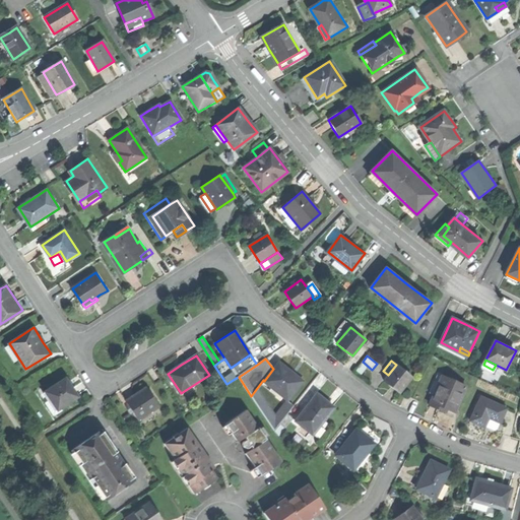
[(263,382),(287,401),(303,381),(291,372),(278,362),(273,369),(264,381),(263,382)]
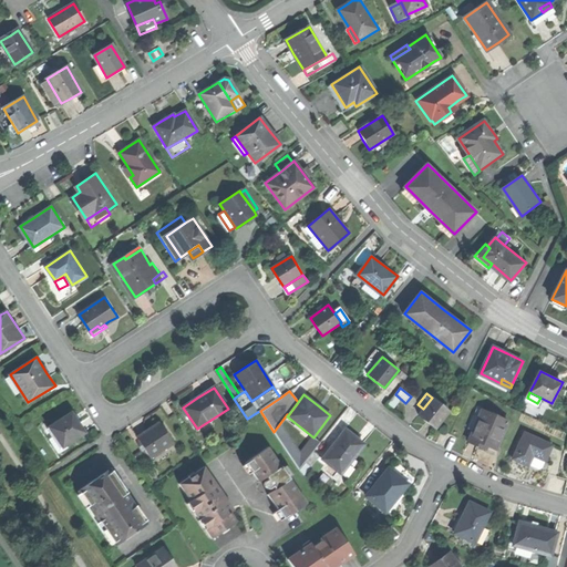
[(393,409),(400,400),(394,395),(388,404),(393,409)]
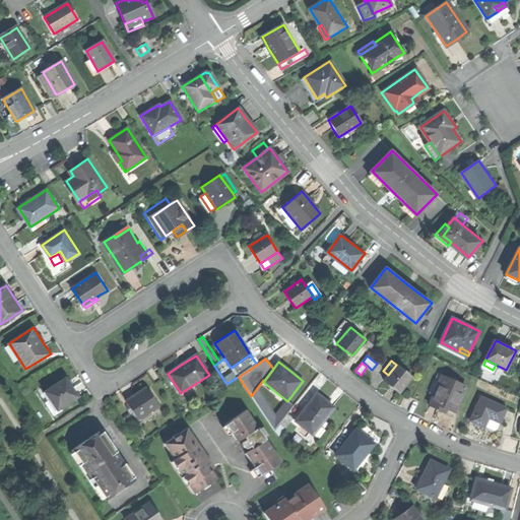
[(391,387),(399,393),(411,377),(396,365),(388,375),(383,381),(391,387)]
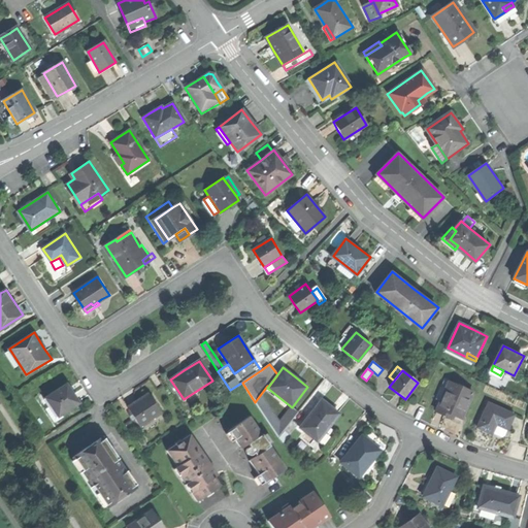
[(435,400),(439,402),(448,384),(443,382),(435,400)]
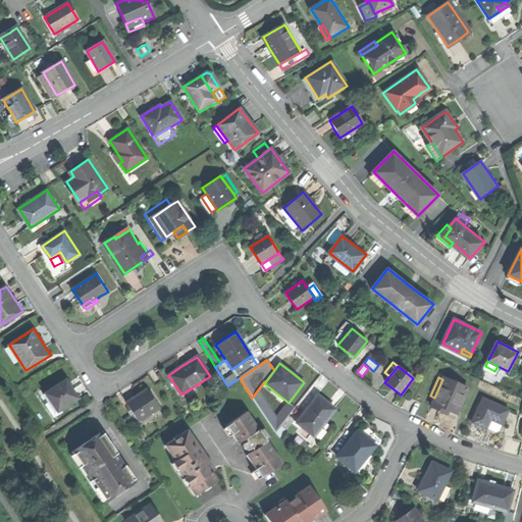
[(448,410),(456,413),(467,388),(442,378),(442,379),(434,398),(430,407),(436,409),(447,413),(448,410)]
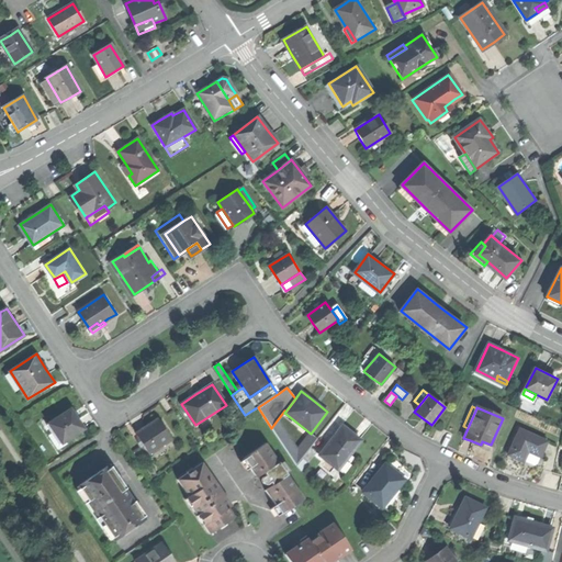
[(69,411),(49,424),(56,434),(59,430),(66,440),(85,428),(80,422),(77,416),(74,418),(69,411)]
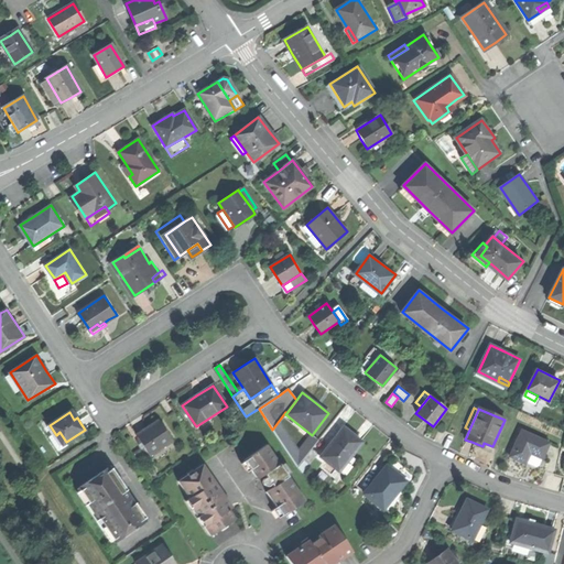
[(138,434),(150,454),(172,440),(160,420),(147,427),(138,434)]
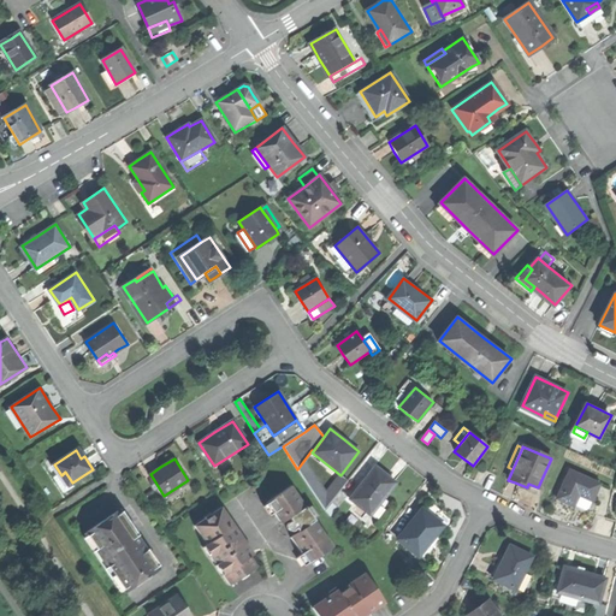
[(302,463),(298,469),(309,486),(315,483),(302,463)]
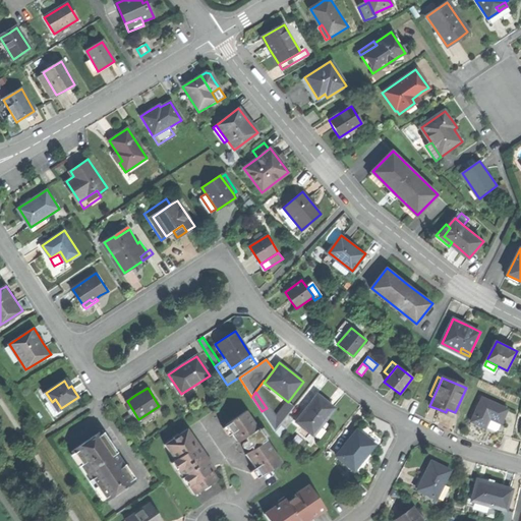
[(63,411),(61,408),(55,399),(52,402),(46,393),(42,396),(55,416),(63,411)]
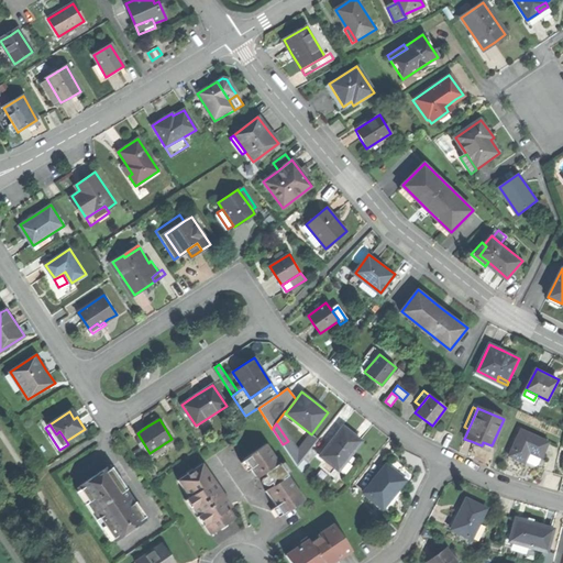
[(343,427),(320,456),(339,471),(339,470),(351,455),(362,441),(351,433),(343,427)]
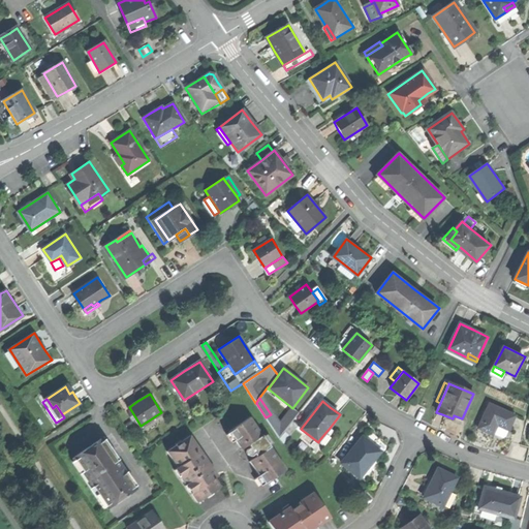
[(485,432),(492,435),(493,434),(497,426),(508,431),(515,416),(489,404),(477,428),(485,432)]
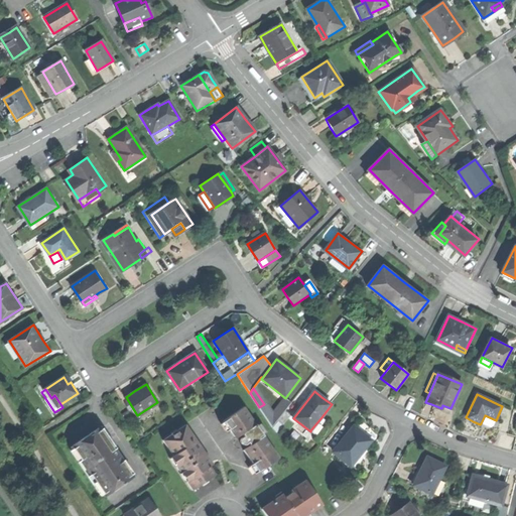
[(271,415),(264,404),(259,407),(272,426),(290,402),(285,398),(271,415)]
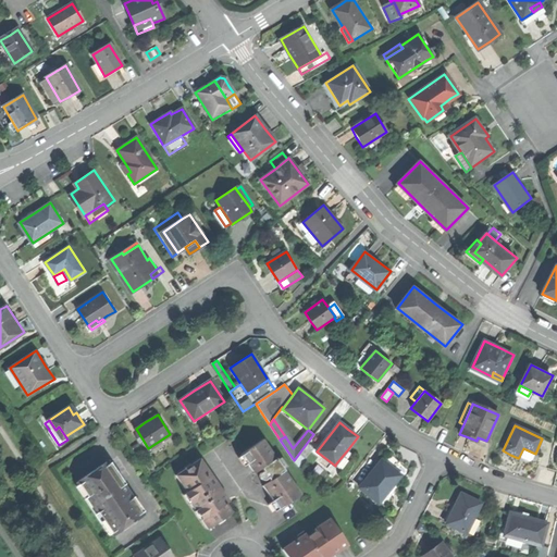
[(273,499),(280,509),(302,494),(263,438),(242,454),(255,472),(262,468),(264,471),(260,473),(260,475),(262,479),(264,480),(269,477),(271,480),(263,485),(273,499)]
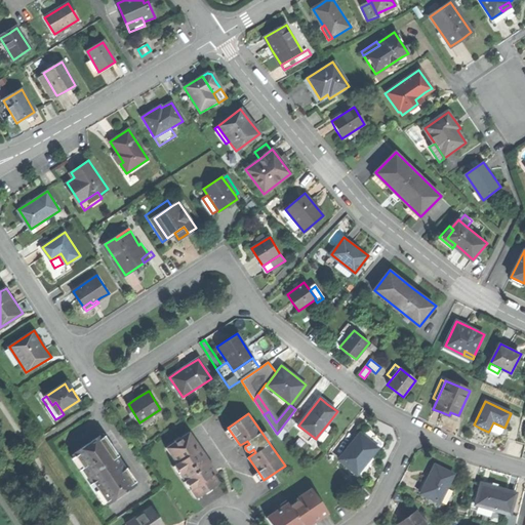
[(282,428),(287,433),(296,421),(291,416),(282,428)]
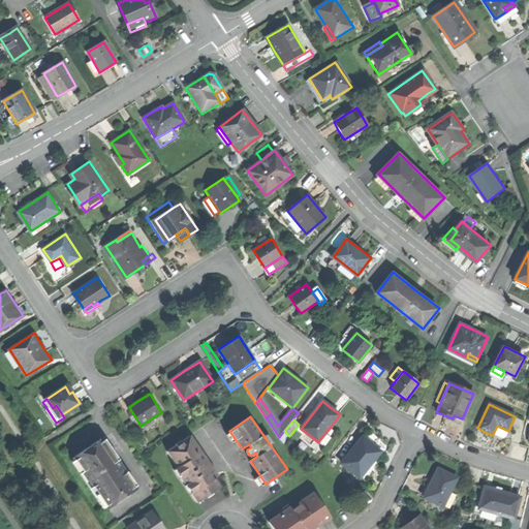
[(505,437),(508,431),(497,426),(493,434),(502,438),(505,437)]
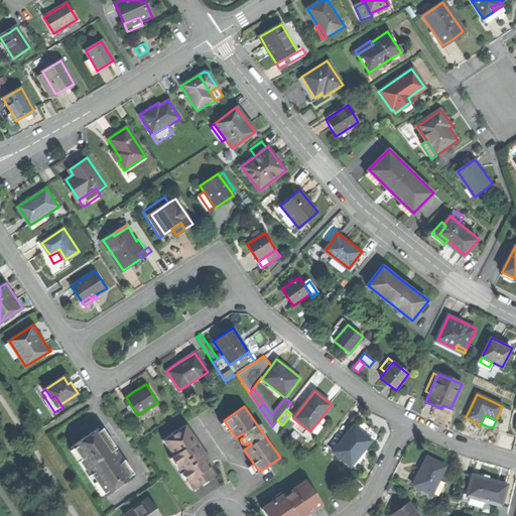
[(326,421),(321,417),(310,430),(315,434),(326,421)]
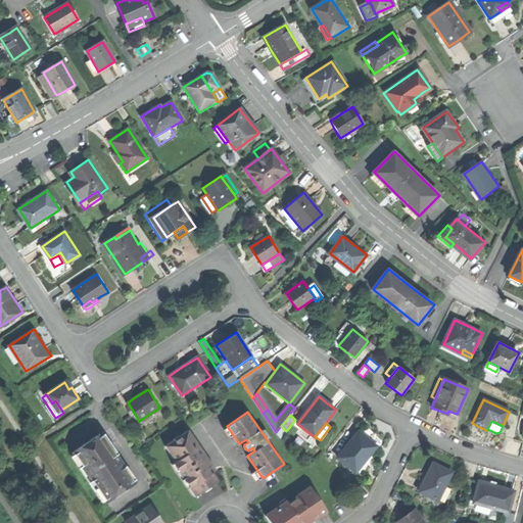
[(174,464),(196,495),(204,490),(205,492),(208,489),(212,487),(210,485),(219,480),(214,472),(217,470),(189,429),(180,435),(179,434),(174,438),(175,439),(165,445),(176,462),(174,464)]
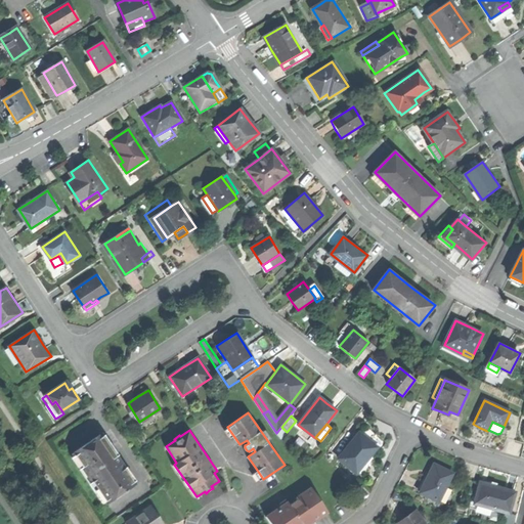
[(75,452),(110,503),(135,484),(101,434),(93,440),(75,452)]
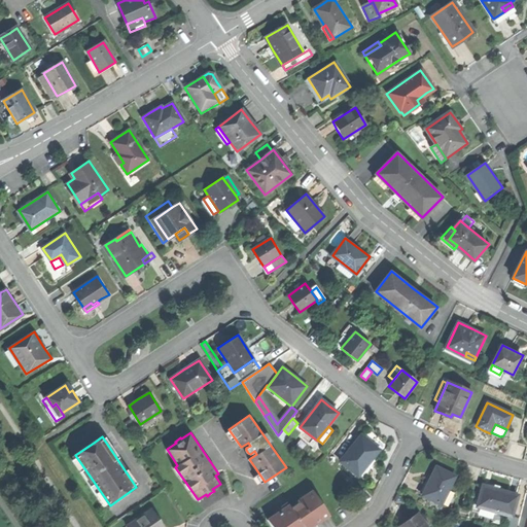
[(342,460),(357,475),(366,464),(379,450),(363,436),(342,460)]
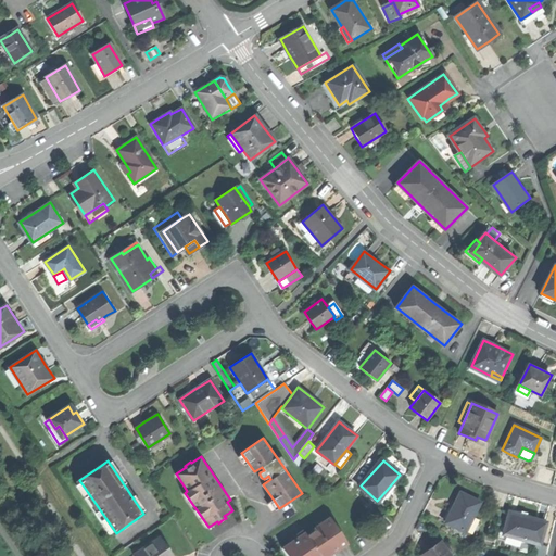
[(445,522),(465,532),(480,503),(460,493),(452,508),(445,522)]
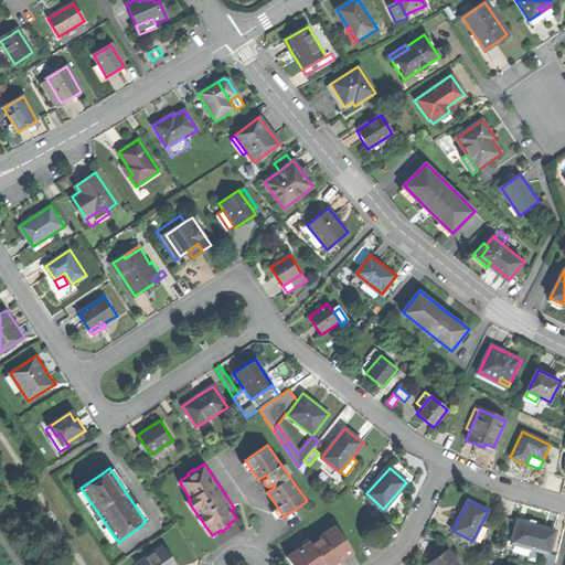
[(544,553),(548,554),(555,531),(536,525),(518,520),(511,544),(544,553)]
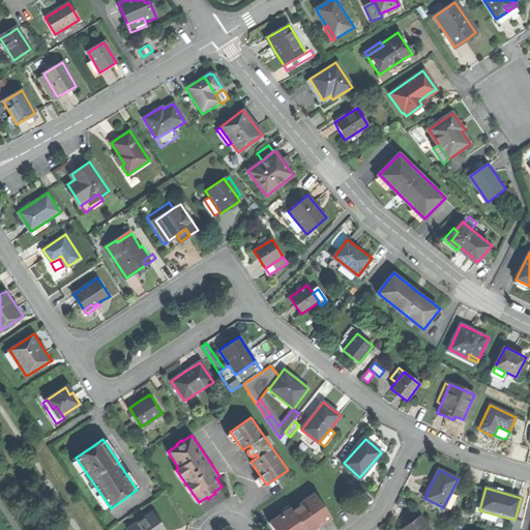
[(270,522),(275,529),(313,529),(332,517),(315,493),(301,502),(302,504),(294,510),(292,507),(270,522)]
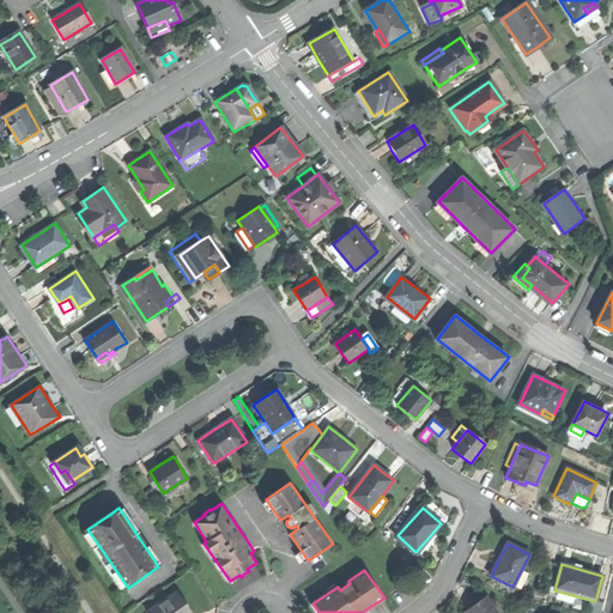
[(151,612),(190,612),(189,611),(177,593),(150,612),(151,612)]
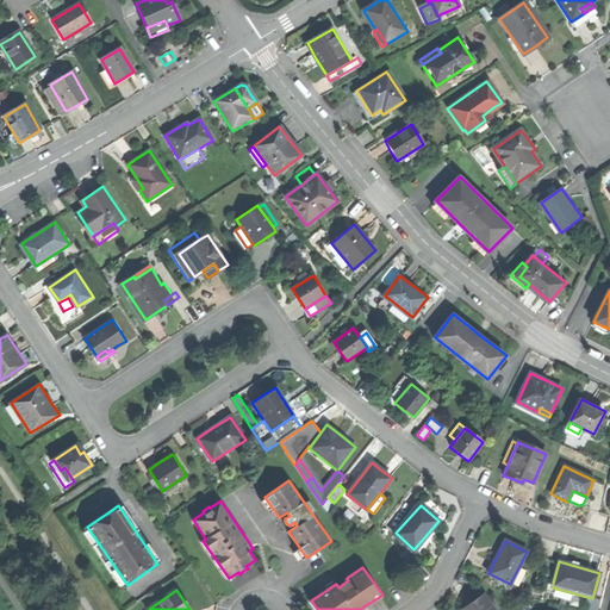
[(493,609),(484,595),(472,602),(462,609),(493,609)]
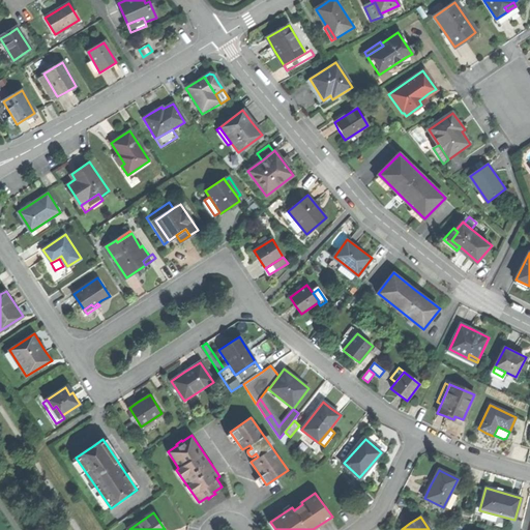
[(519,529),(522,522),(514,520),(510,519),(508,529),(511,529),(519,529)]
